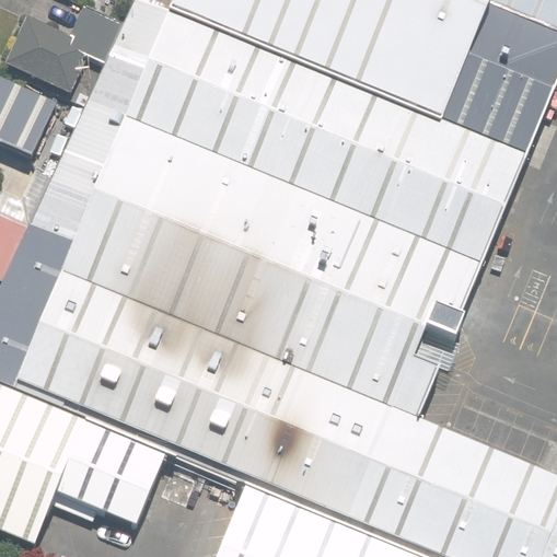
[(171,0),(167,8),(150,0),(134,0),(84,104),(46,187),(28,225),(3,279),(0,285),(0,371),(14,378),(444,556),(556,556),(556,476),(420,417),(440,370),(442,363),(452,341),(484,262),(529,153),(556,84),(556,28),(487,1),(487,0),(171,0)]
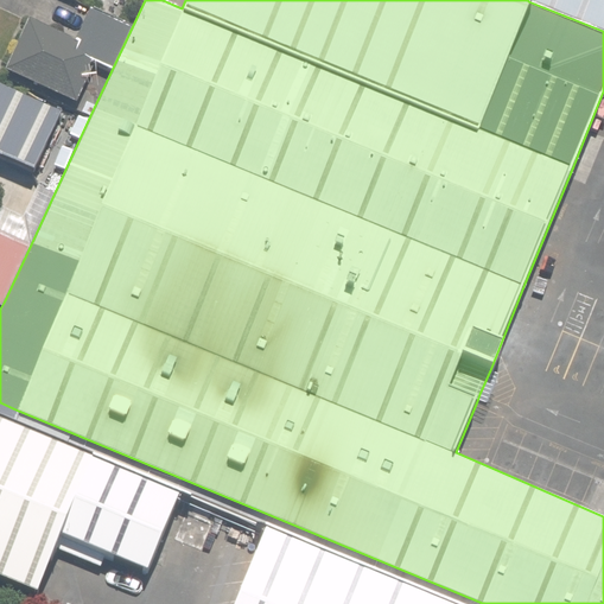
[(545,0),(603,24),(603,0),(545,0)]
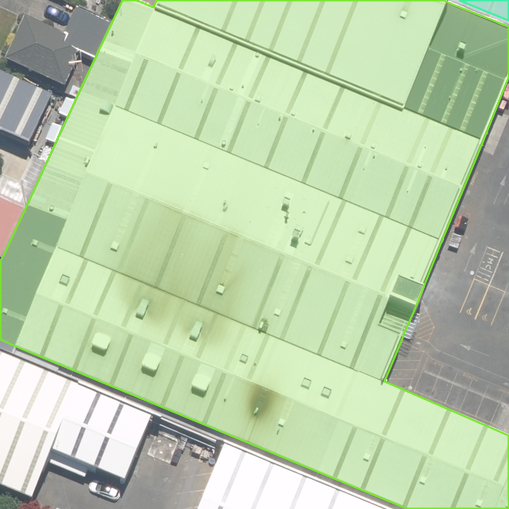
[(65,31),(25,12),(2,57),(68,90),(76,74),(78,49),(92,57),(108,25),(76,9),(65,31)]
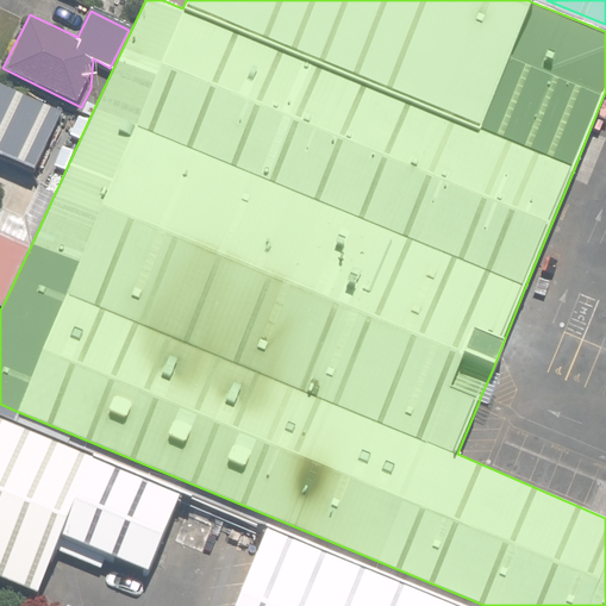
[(0,85),(0,157),(33,173),(61,112),(0,85)]
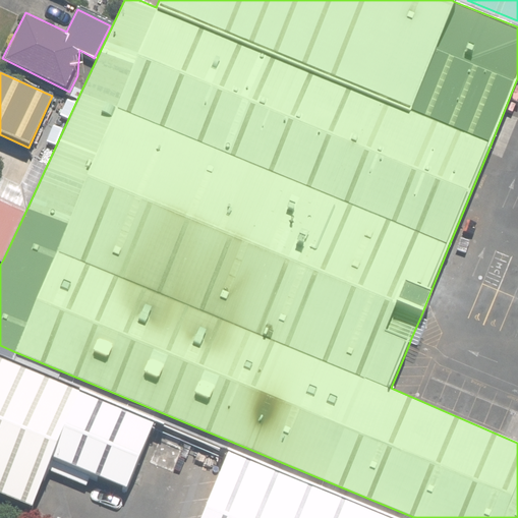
[(26,210),(0,197),(0,257),(3,260),(26,210)]
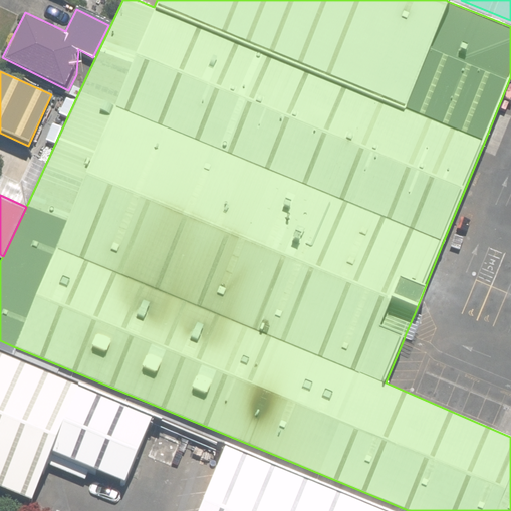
[(148,425),(0,360),(0,490),(33,505),(54,457),(121,486),(148,425)]
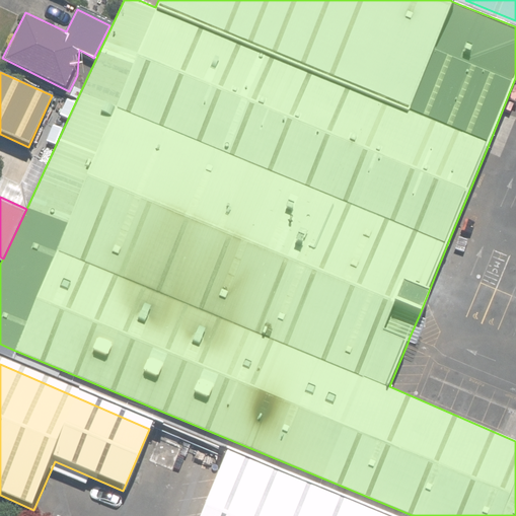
[(376,515),(229,455),(203,515),(376,515)]
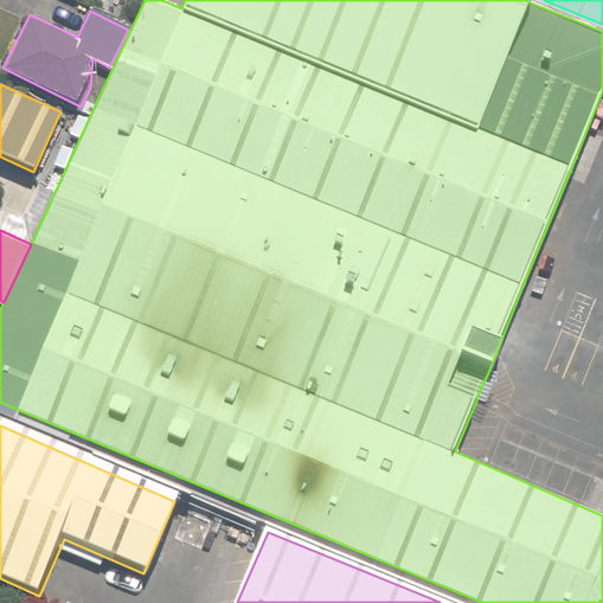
All buildings are outlined.
